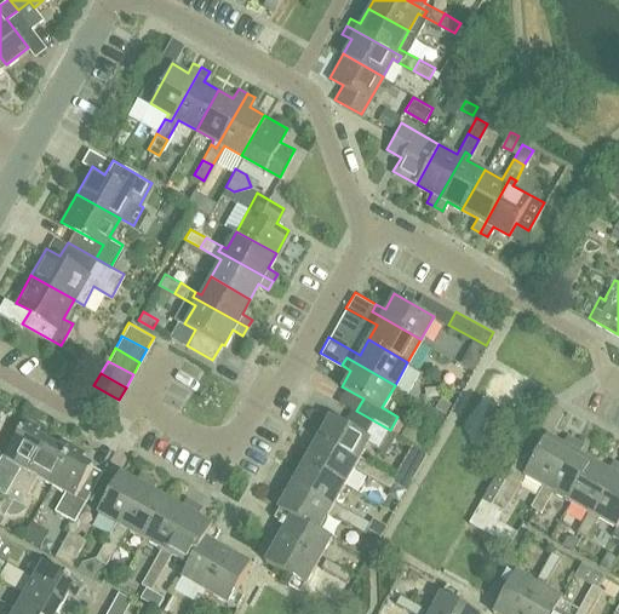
[(0,426),(11,409),(0,403),(0,426)]
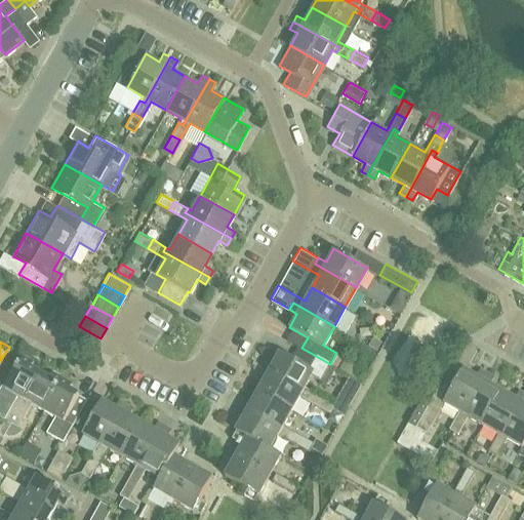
[(331,364),(330,364),(301,348),(300,347),(293,359),(279,351),(272,363),(264,359),(259,365),(307,392),(304,396),(317,403),(322,395),(305,385),(311,373),(322,381),(331,364)]
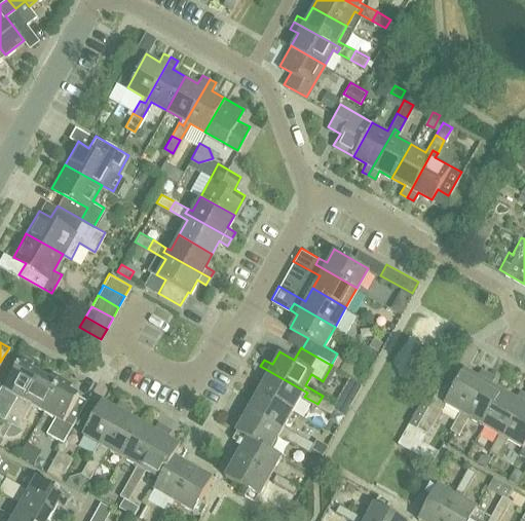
[(22,403),(39,371),(30,366),(33,361),(23,355),(5,386),(2,384),(0,387),(0,404),(4,407),(0,413),(0,435),(3,437),(11,422),(19,425),(24,416),(9,408),(14,399),(22,403)]
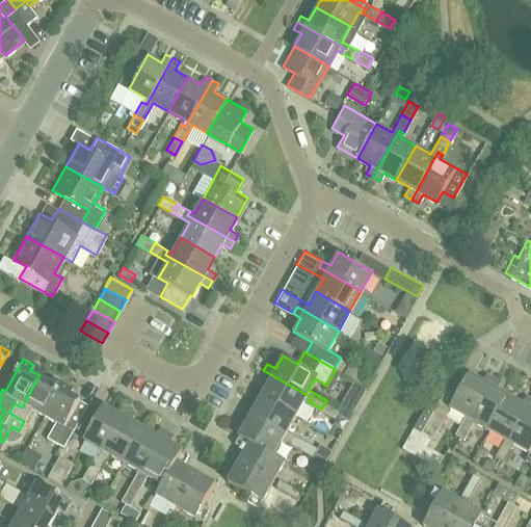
[(311,397),(263,370),(260,377),(268,381),(261,395),(295,414),(303,399),(308,401),(311,397)]
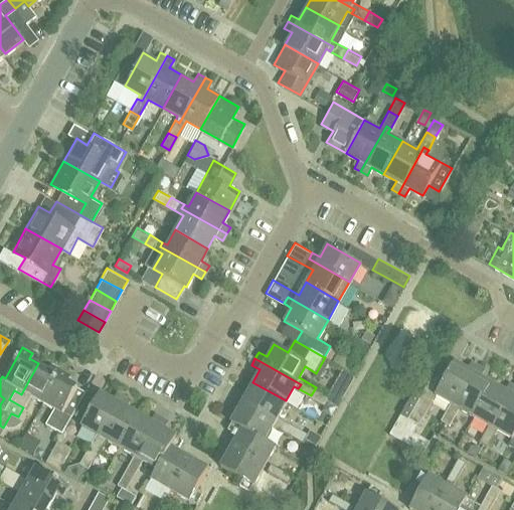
[(452,408),(477,363),(471,359),(466,367),(454,360),(435,393),(450,401),(447,406),(452,408)]
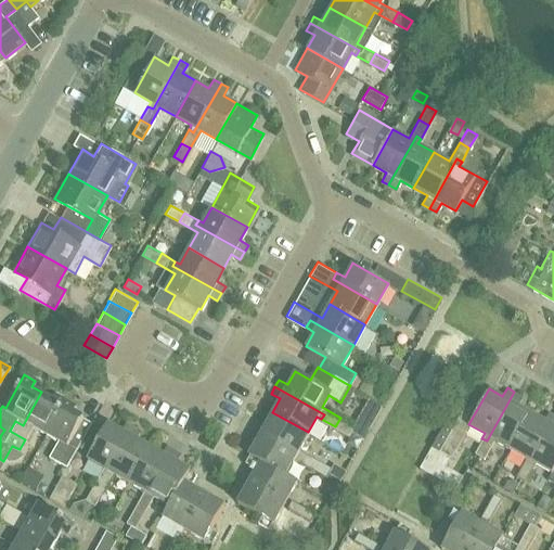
[(51,397),(41,392),(23,425),(15,421),(10,431),(25,439),(33,424),(46,432),(65,397),(54,392),(51,397)]
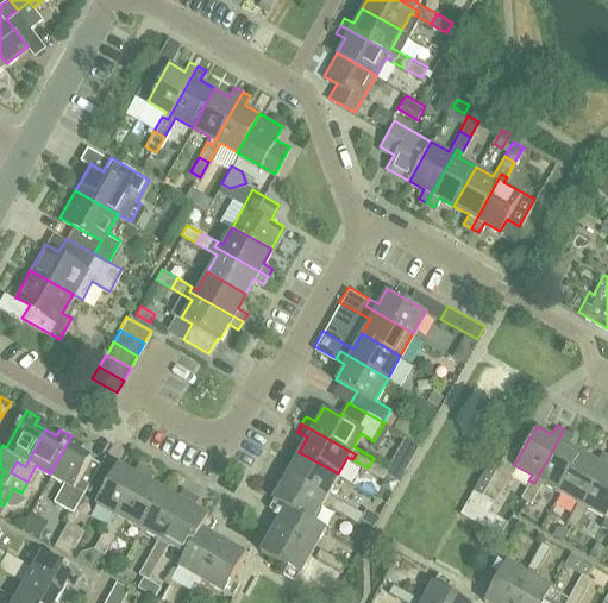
[(534,483),(528,481),(520,495),(531,501),(543,481),(559,490),(582,451),(566,443),(572,433),(564,429),(534,483)]
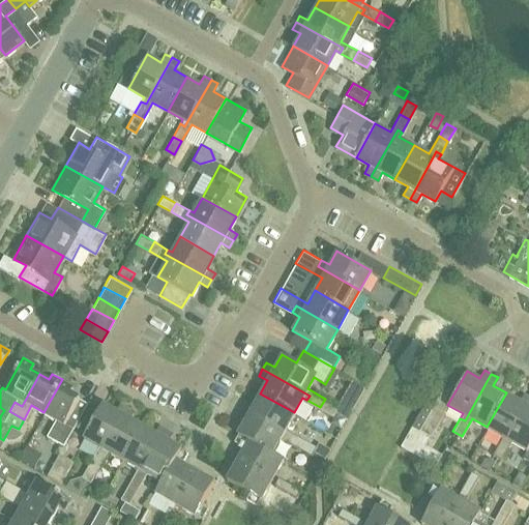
[(62,379),(43,412),(55,418),(47,435),(63,444),(83,410),(75,405),(79,397),(69,390),(72,385),(62,379)]
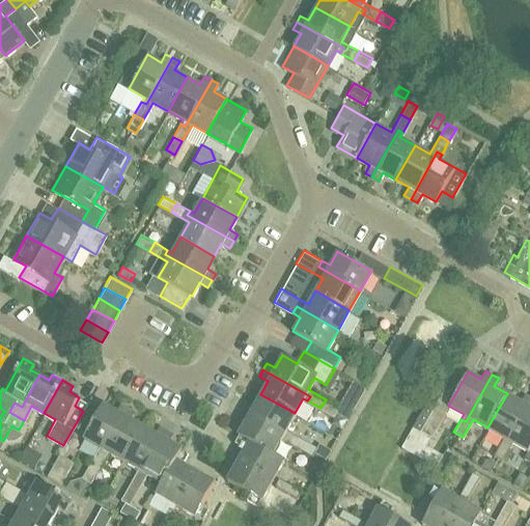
[(520,400),(507,393),(487,427),(502,436),(493,453),(501,459),(509,446),(504,443),(529,397),(529,395),(524,392),(520,400)]
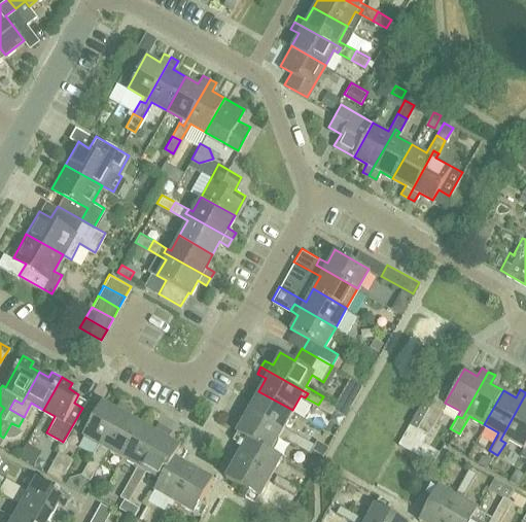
[(243,398),(239,406),(285,431),(283,437),(296,444),(302,435),(283,425),(292,410),(258,391),(251,404),(243,398)]
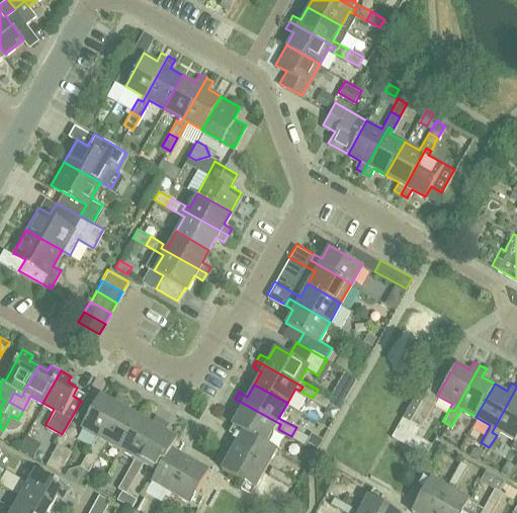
[(516,388),(492,432),(497,435),(499,430),(514,439),(510,445),(516,448),(516,388)]
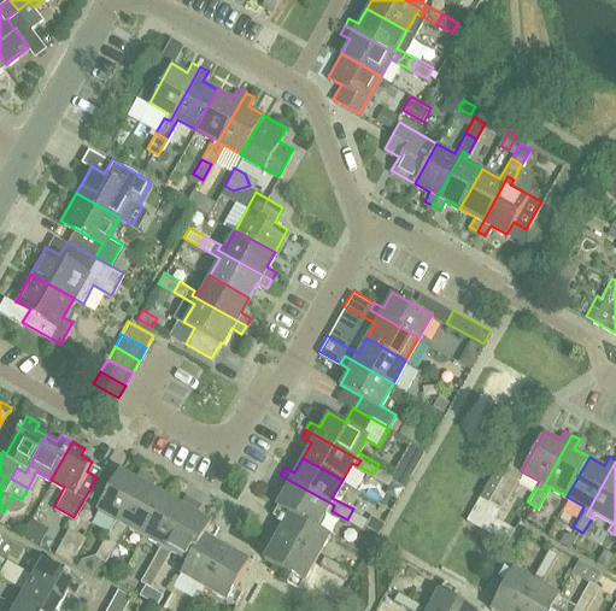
[(393,473),(379,464),(373,474),(387,482),(391,477),(393,473)]
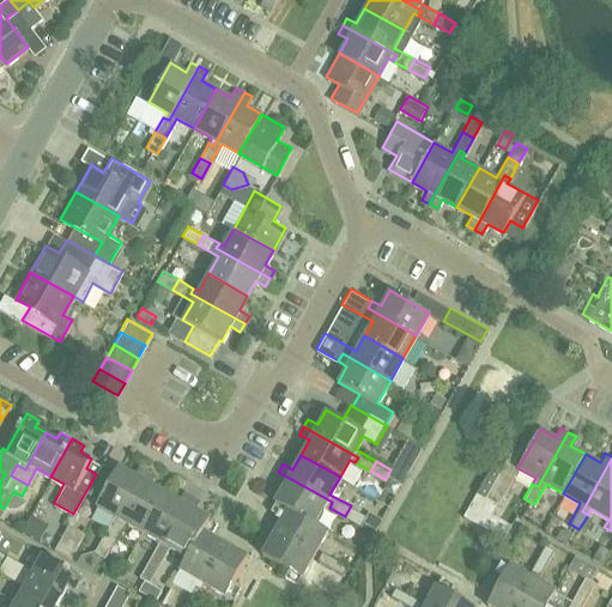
[(116,522),(146,468),(139,463),(133,473),(119,465),(96,504),(114,514),(110,520),(116,522)]
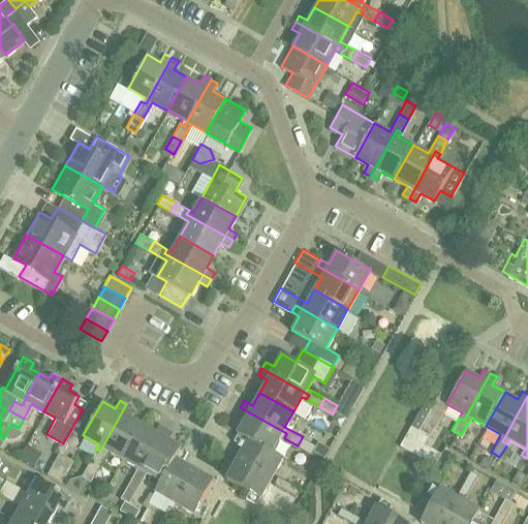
[(339,402),(337,405),(335,409),(346,415),(350,408),(339,402)]
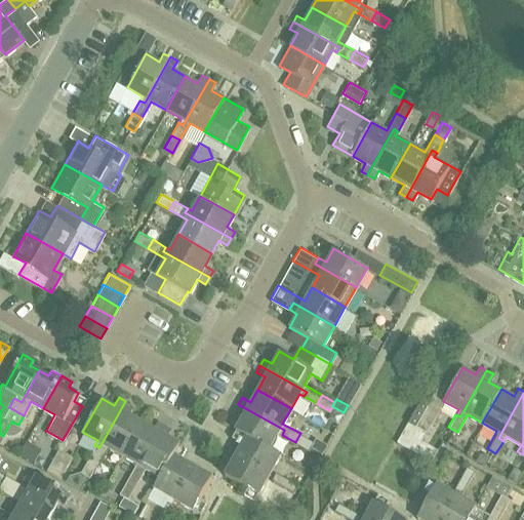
[(419,399),(407,421),(415,425),(427,403),(419,399)]
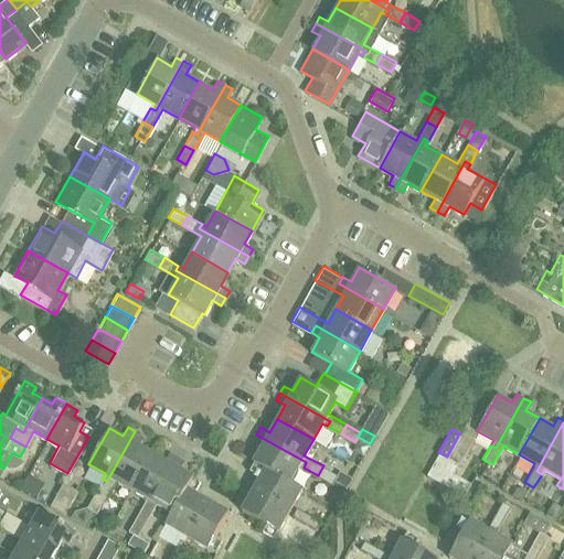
[(438,452),(427,471),(426,473),(445,483),(453,471),(457,462),(458,463),(474,438),(461,430),(459,433),(447,457),(438,452)]
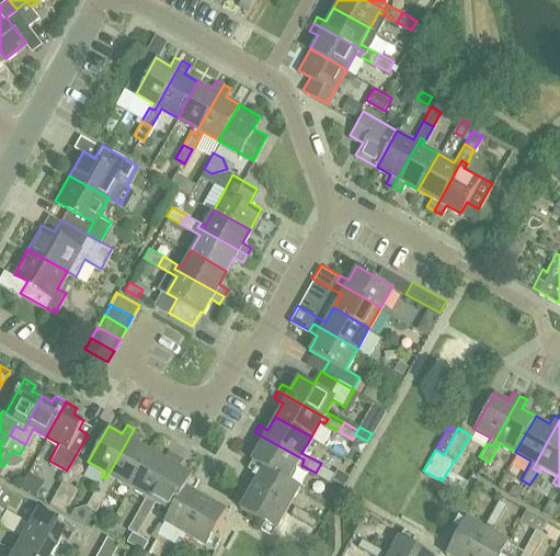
[(106,478),(101,476),(93,489),(103,495),(114,476),(129,486),(150,450),(136,442),(141,433),(134,429),(106,478)]
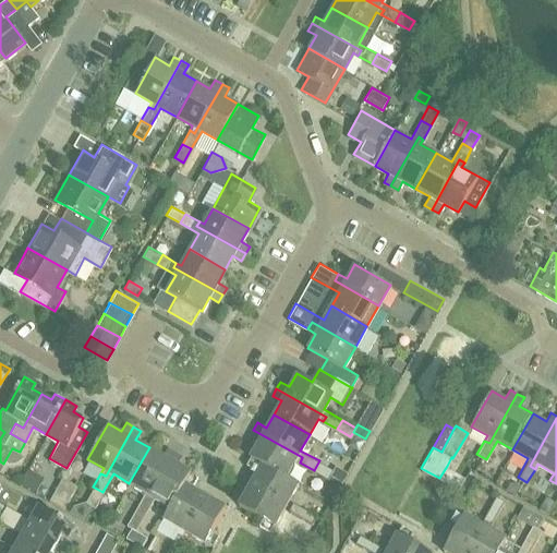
[(302,457),(253,430),(250,437),(258,442),(250,456),(262,463),(286,476),(287,475),(295,459),(300,463),(302,457)]
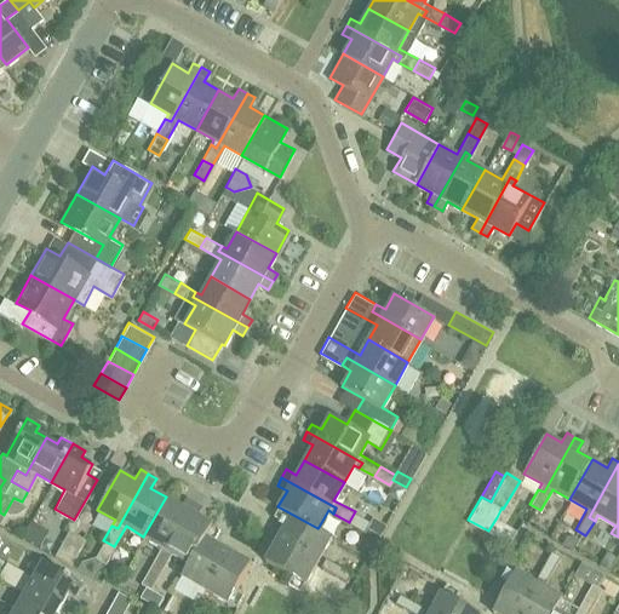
[(181,505),(166,497),(143,537),(161,546),(158,551),(162,555),(194,499),(187,495),(181,505)]
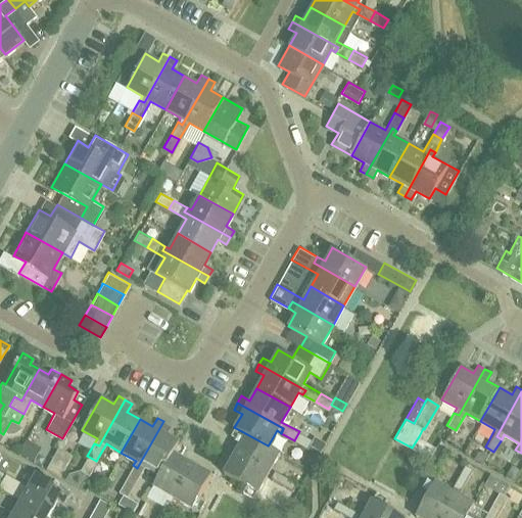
[(133,465),(126,478),(135,483),(144,466),(158,473),(159,474),(173,452),(179,440),(165,433),(171,425),(163,421),(137,468),(133,465)]
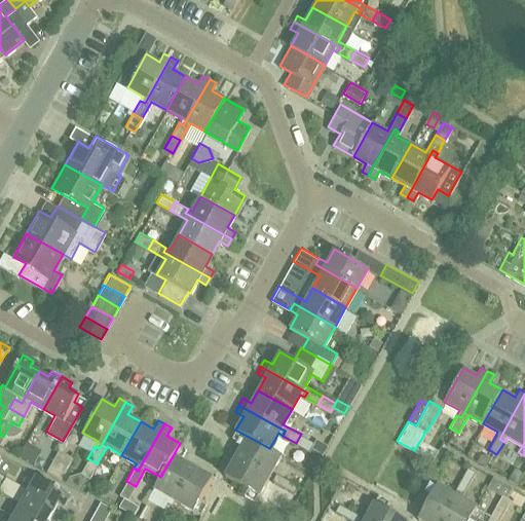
[(247,436),(235,430),(231,437),(242,443),(247,436)]
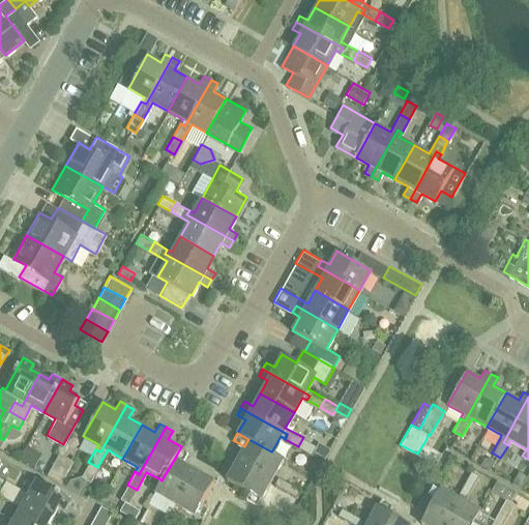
[(303,437),(298,446),(311,454),(314,449),(316,444),(303,437)]
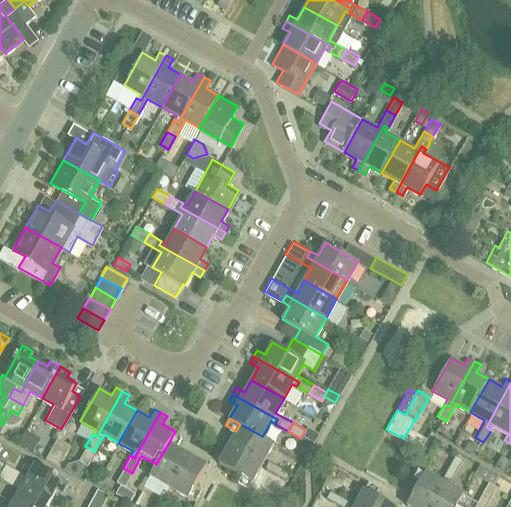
[(240,424),(236,431),(228,446),(260,464),(273,441),(263,435),(262,436),(240,424)]
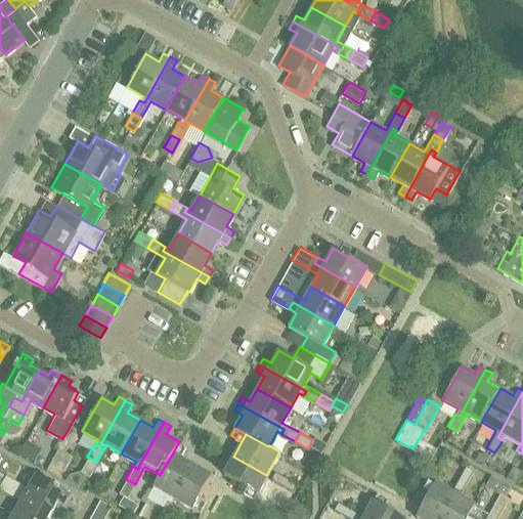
[(312,439),(310,444),(320,450),(327,441),(315,435),(312,439)]
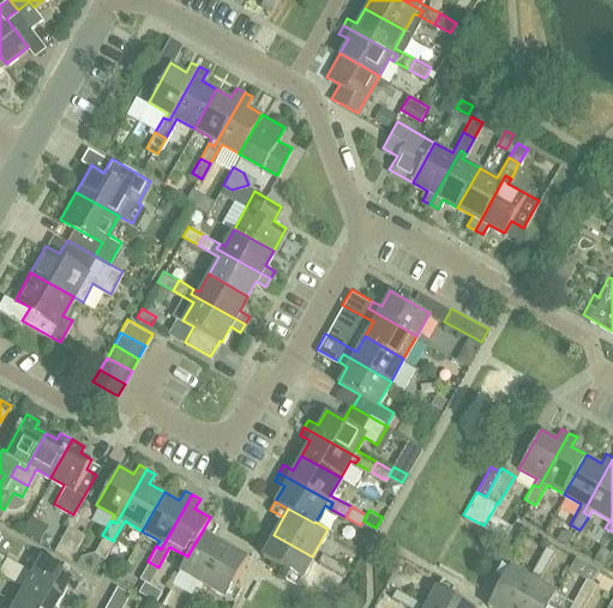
[(210,517),(203,530),(211,535),(218,522),(210,517)]
